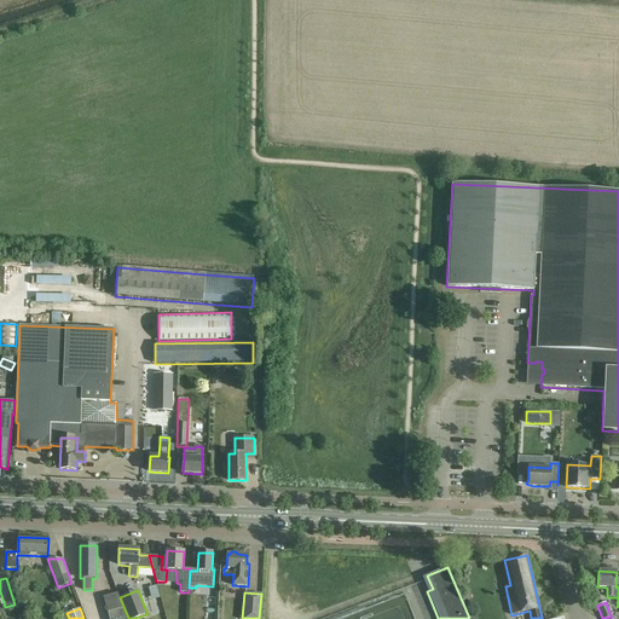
[(126,618),(123,608),(108,612),(109,618),(126,618)]
